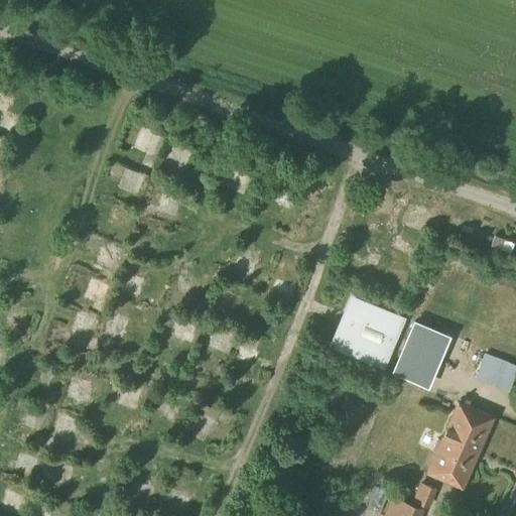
[(19,87),(0,80),(0,99),(13,104),(19,87)]
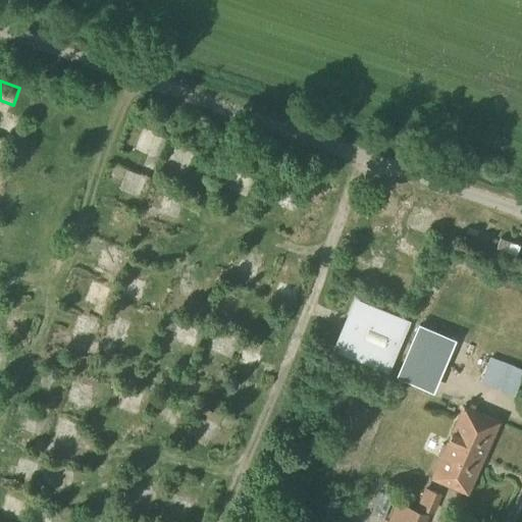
[(163,161),(172,141),(162,137),(154,156),(163,161)]
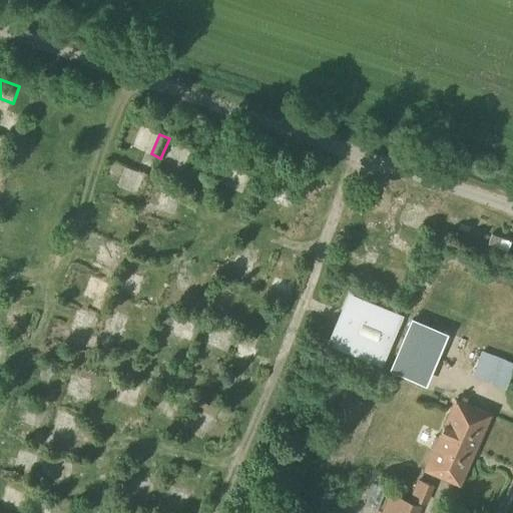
[(202,159),(201,136),(180,137),(181,160),(202,159)]
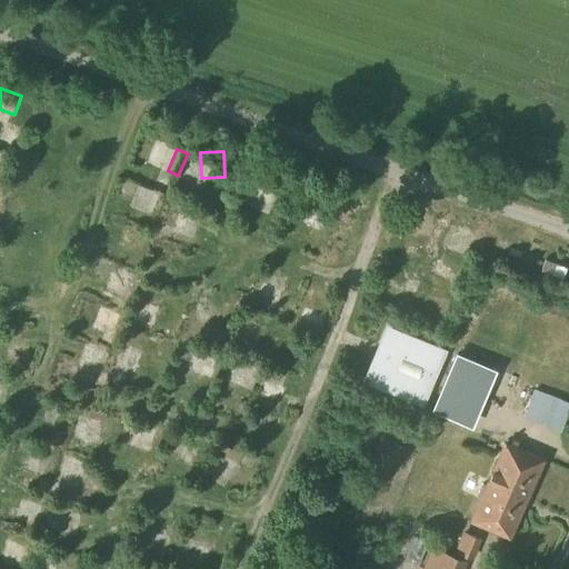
[(271,202),(273,192),(287,195),(289,182),(267,178),(262,200),(271,202)]
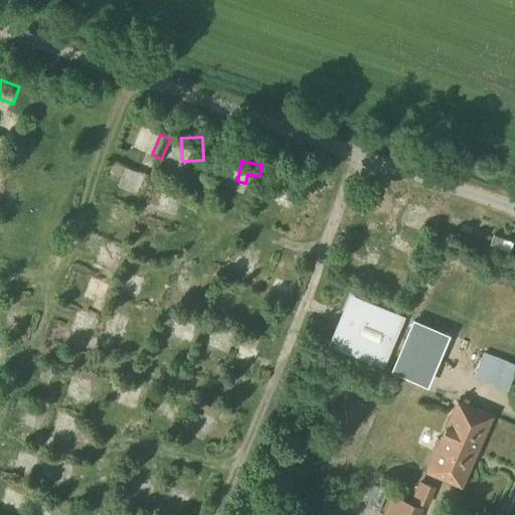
[(147,199),(155,180),(145,176),(137,195),(147,199)]
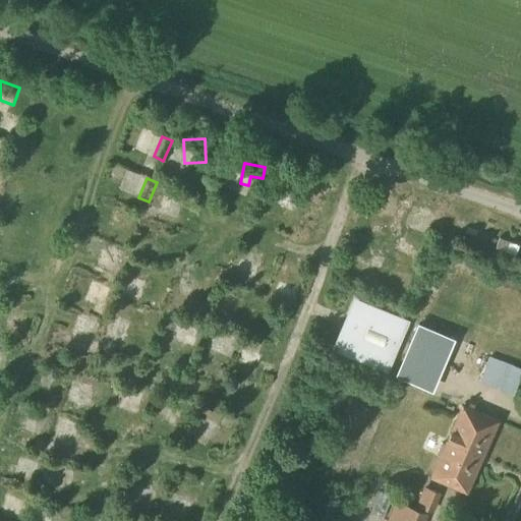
[(169,214),(174,192),(164,189),(158,212),(169,214)]
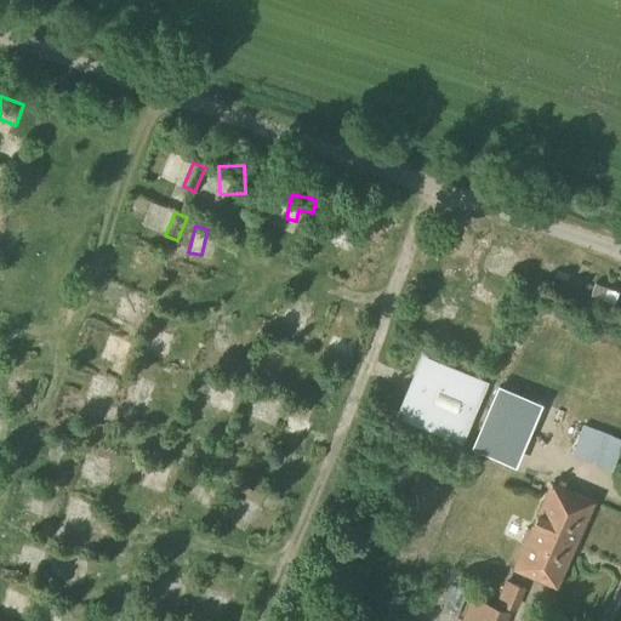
[(615,305),(620,292),(596,284),(591,296),(615,305)]
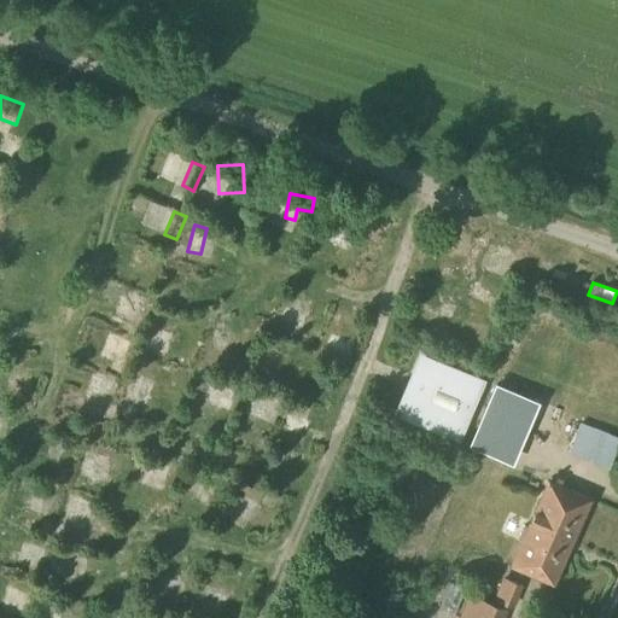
[(88,343),(114,354),(123,330),(99,320),(88,343)]
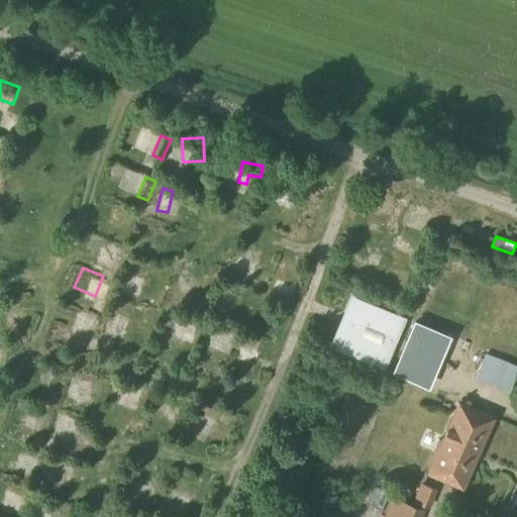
[(129,295),(139,298),(144,278),(134,276),(129,295)]
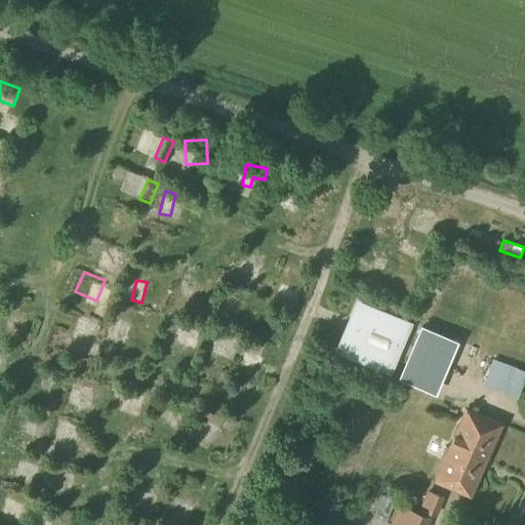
[(391,376),(412,323),(356,298),(333,352),(391,376)]
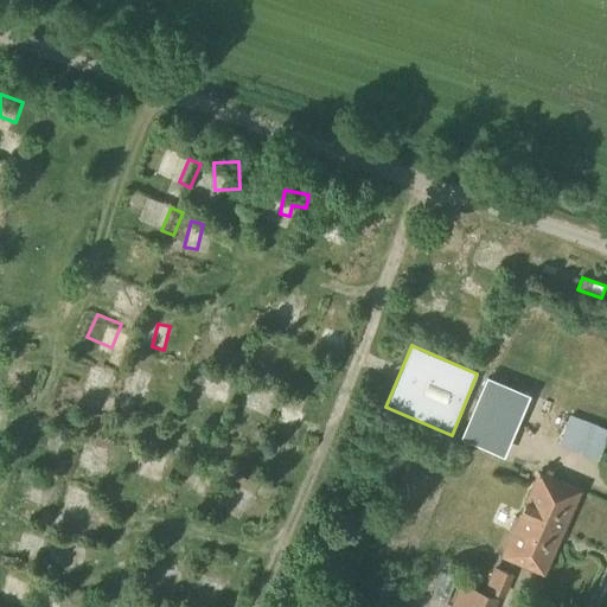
[(606,347),(600,346),(595,360),(606,363),(606,347)]
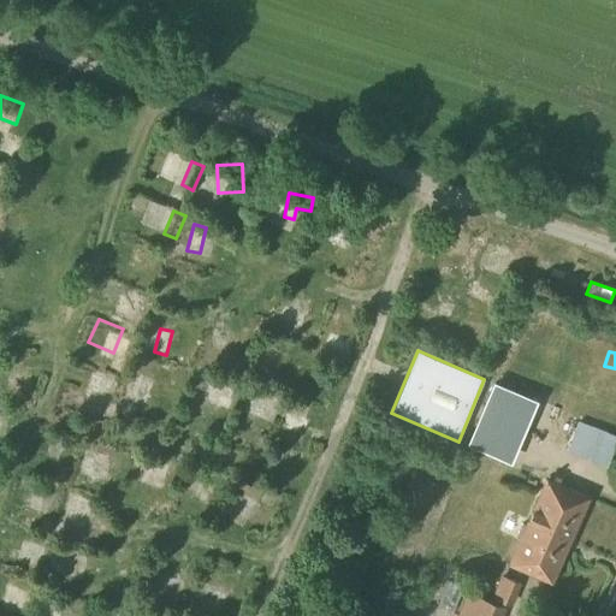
[(112,412),(122,384),(102,377),(93,406),(112,412)]
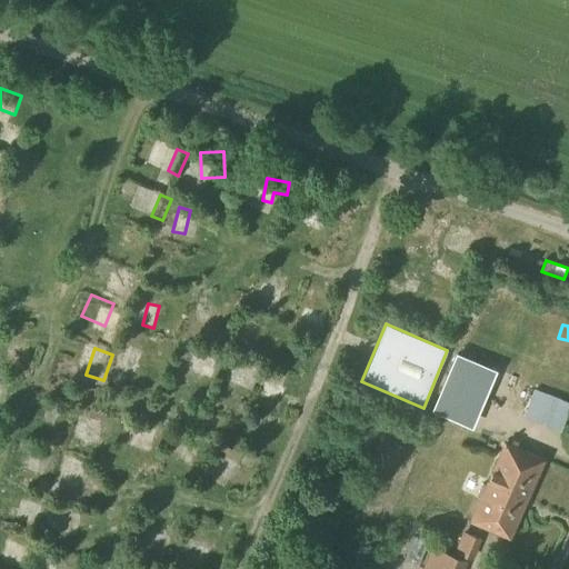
[(123,371),(136,376),(141,358),(130,353),(123,371)]
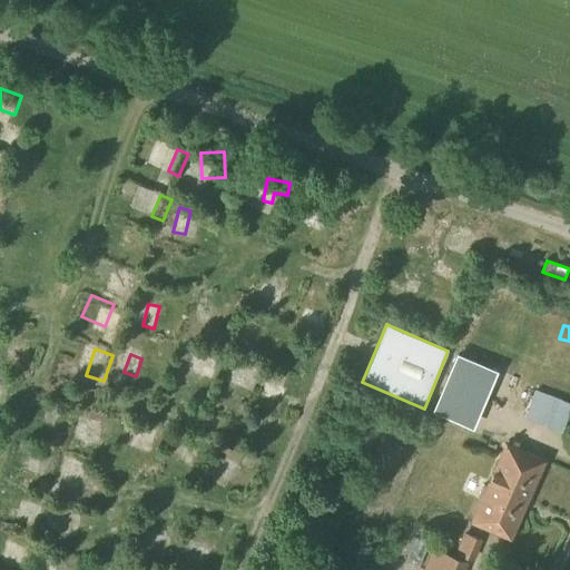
[(222,372),(225,361),(204,354),(200,365),(222,372)]
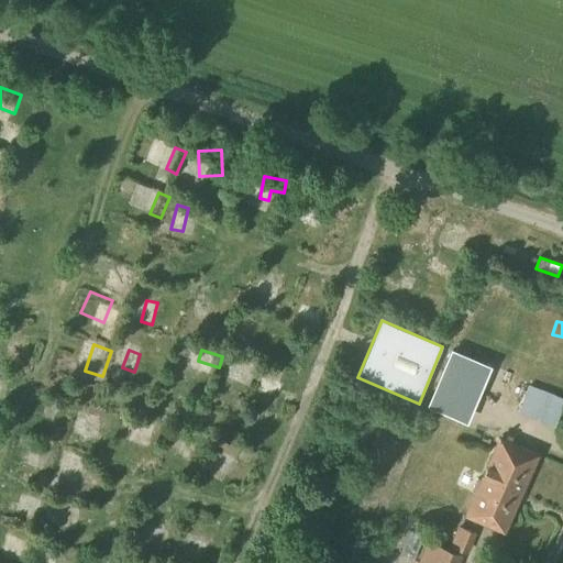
[(452,351),(429,408),(462,422),(486,365),(452,351)]
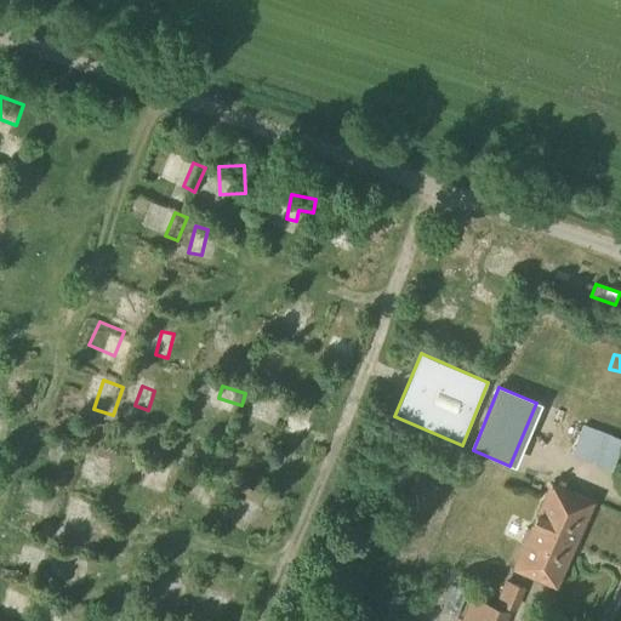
[(262,408),(286,416),(291,403),(266,394),(262,408)]
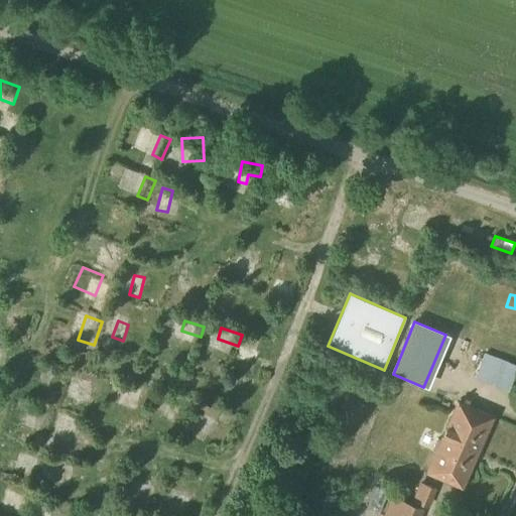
[(0,341),(0,352),(12,357),(15,347),(0,341)]
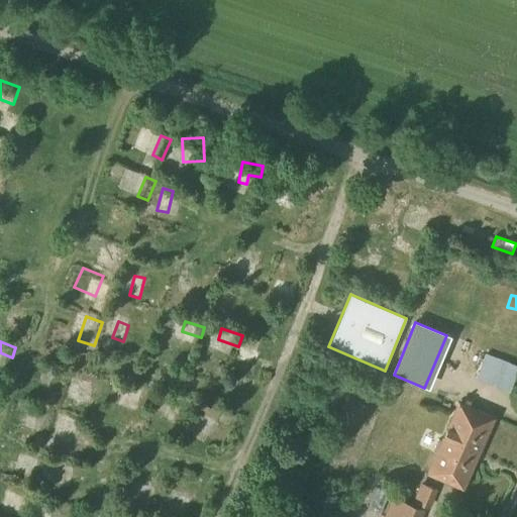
[(510,392),(516,373),(516,372),(487,360),(480,380),(510,392)]
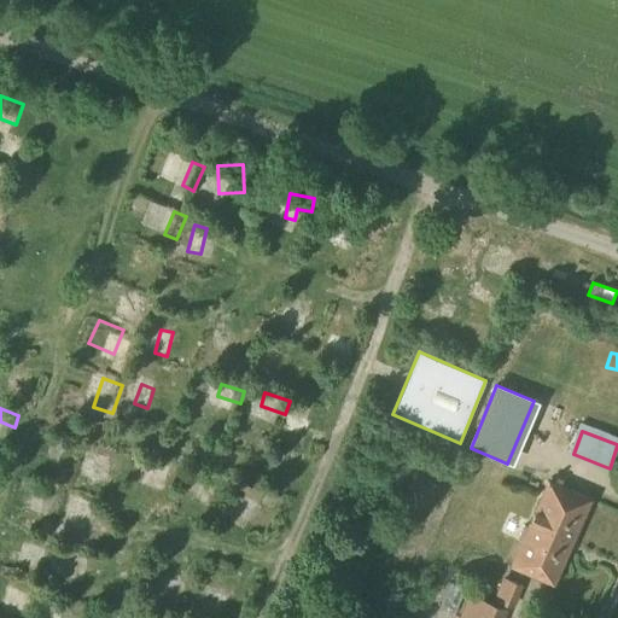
[(76,472),(88,452),(79,445),(65,466),(76,472)]
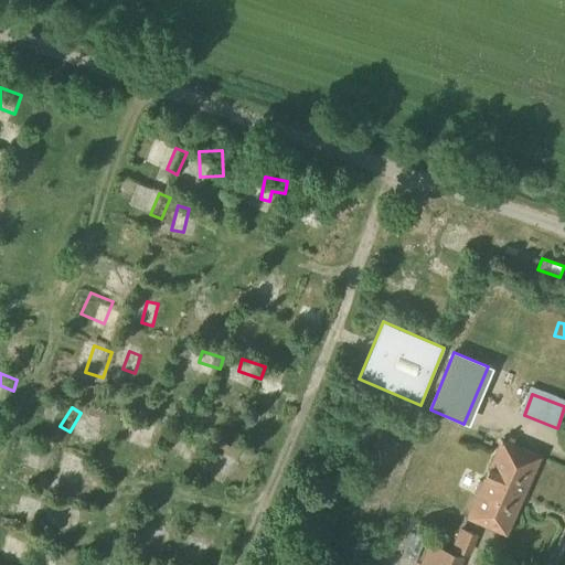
[(85,425),(114,432),(117,417),(88,411),(85,425)]
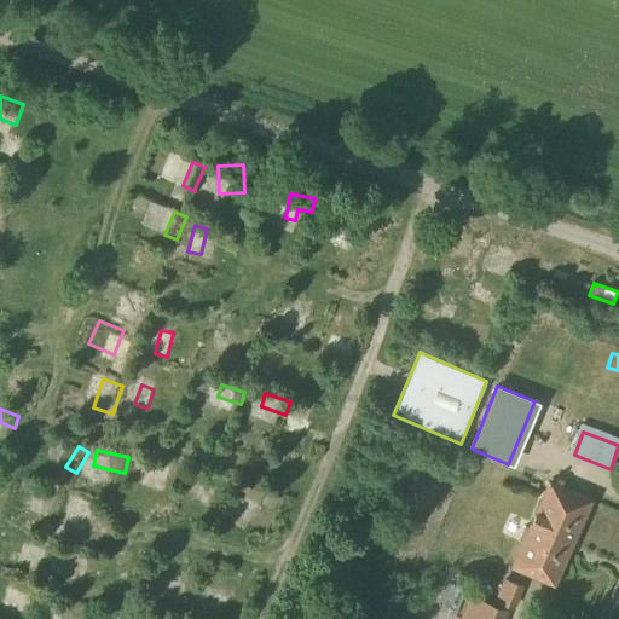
[(555,585),(591,501),(549,482),(530,528),(524,526),(518,539),(524,542),(513,567),(555,585)]
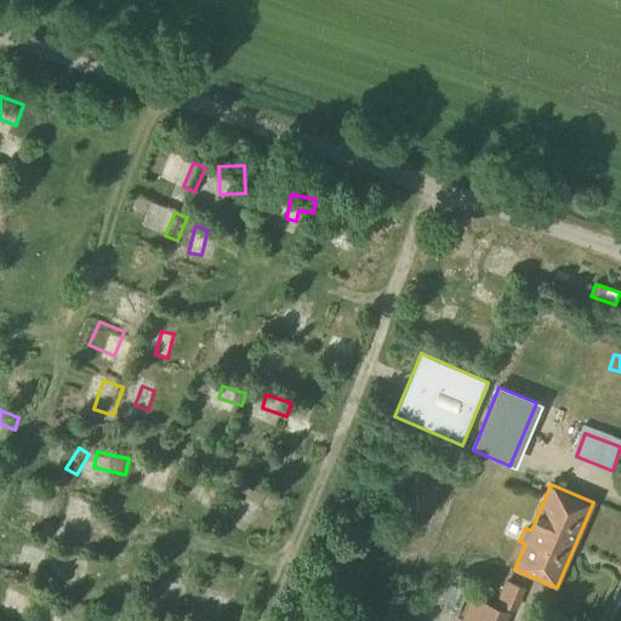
[(58,580),(72,584),(78,562),(64,558),(58,580)]
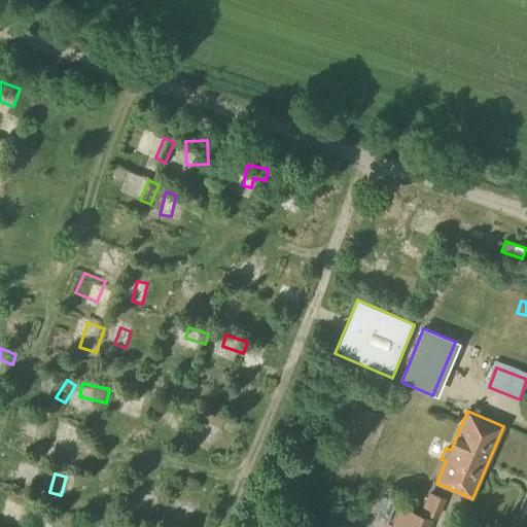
[(437,519),(446,499),(429,491),(421,511),(419,515),(418,514),(399,505),(390,526),(429,526),(432,520),(426,517),(428,515),(436,518),(437,519)]
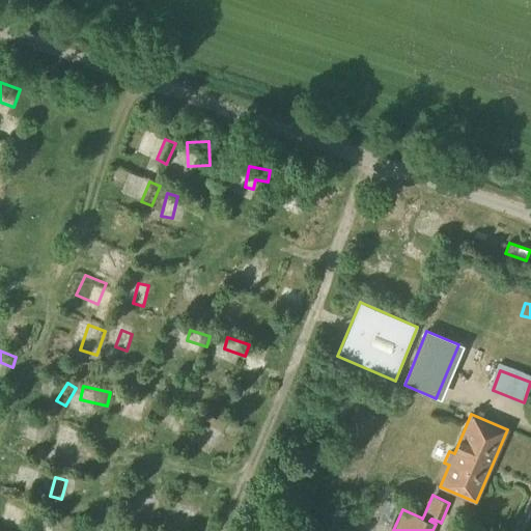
[(25,511),(20,530),(32,530),(36,513),(25,511)]
